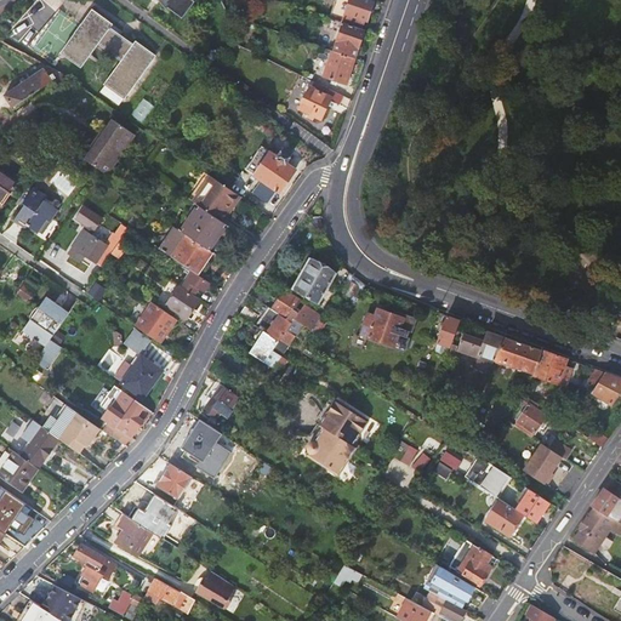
[(152,0),(155,3),(158,0),(164,11),(167,7),(182,18),(191,7),(182,0),(152,0)]
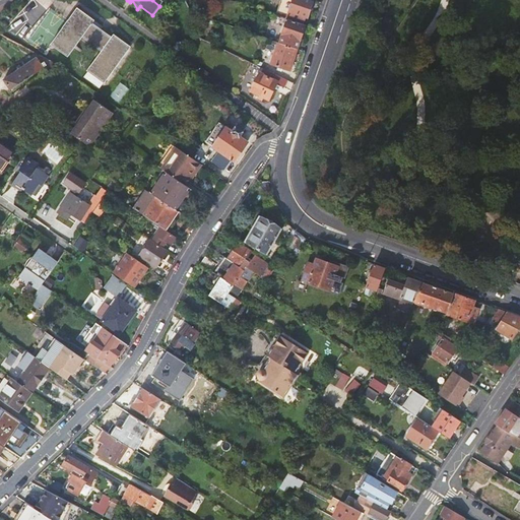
[(281,0),(276,15),(287,19),(303,24),(305,16),(308,17),(314,1),(312,0),(310,0),(281,0)]
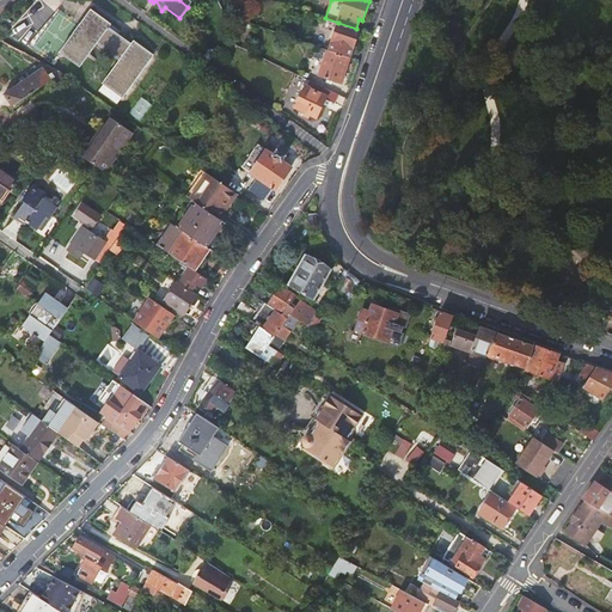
[(91,11),(60,53),(80,67),(97,43),(120,60),(101,89),(120,103),(153,55),(134,41),(132,44),(109,28),(110,24),(91,11)]
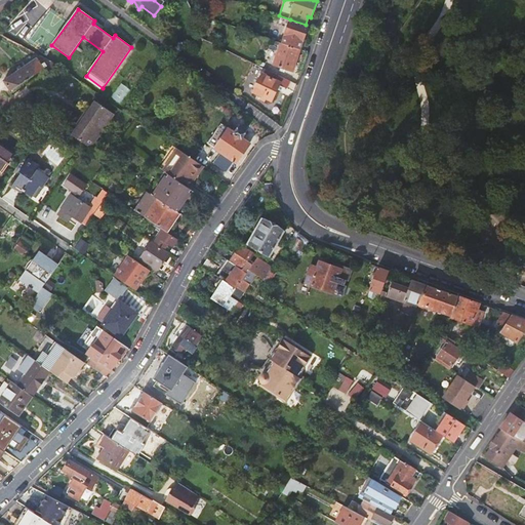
[(300,49),(308,25),(306,25),(290,19),(282,43),(300,49)]
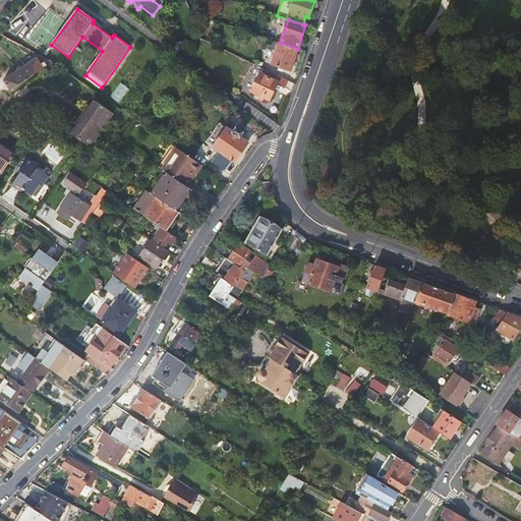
[(280,43),(279,43),(272,64),(291,70),(298,49),(280,43)]
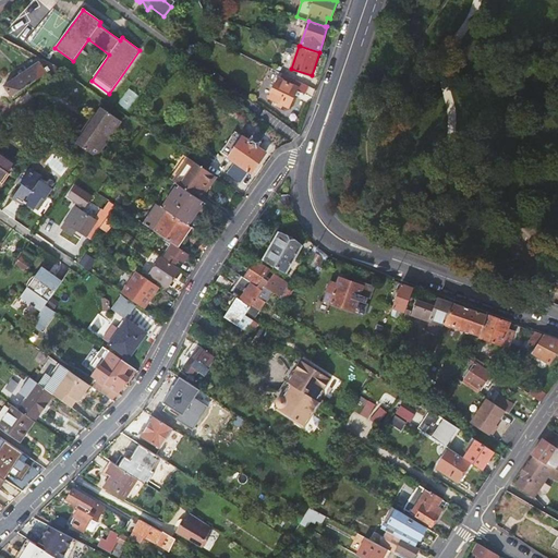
[(56,65),(44,59),(5,84),(13,95),(56,67),(56,65)]
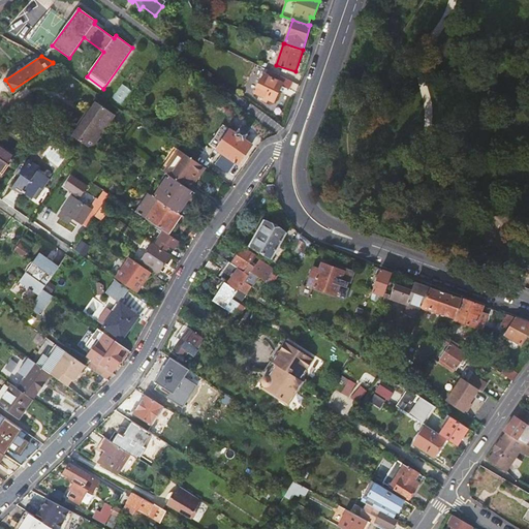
[(292,82),(267,69),(262,79),(261,79),(257,87),(258,87),(256,92),(265,96),(263,99),(266,101),(268,98),(274,101),(281,85),(289,89),(292,82)]
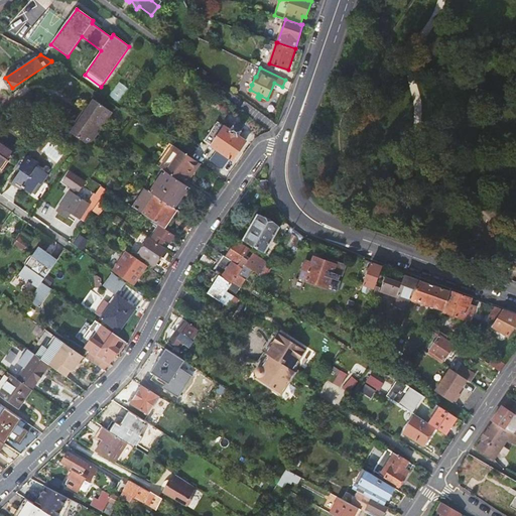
[(121,101),(130,86),(120,81),(112,95),(121,101)]
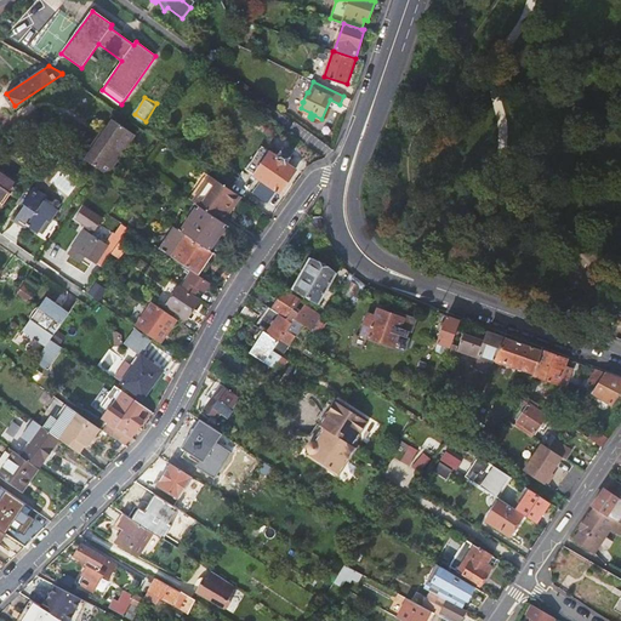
[(86,160),(108,175),(135,135),(113,120),(107,130),(104,127),(90,148),(93,149),(86,160)]
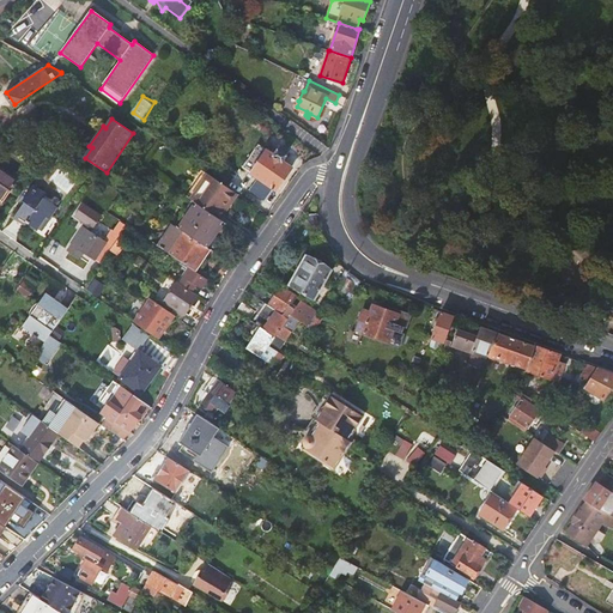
[(252,192),(266,201),(274,188),(277,190),(292,168),(283,161),(289,152),(280,146),(273,155),(259,145),(243,167),(260,178),(252,192)]
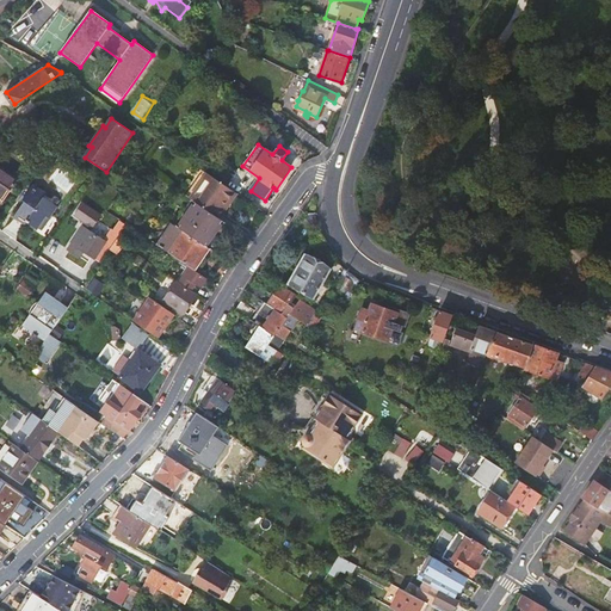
[(0,192),(6,197),(18,180),(0,167),(0,192)]
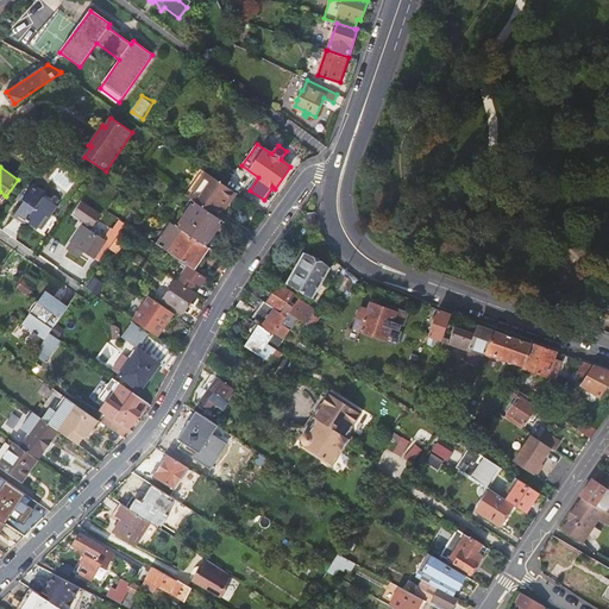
[(237,194),(207,174),(190,199),(192,200),(220,219),(237,194)]
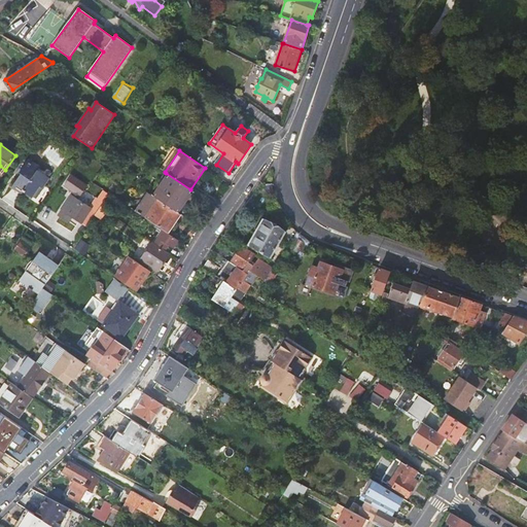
[(23,171),(21,174),(12,186),(23,194),(24,192),(25,194),(26,192),(33,197),(39,186),(42,188),(49,178),(36,169),(38,167),(28,161),(22,170),(23,171)]
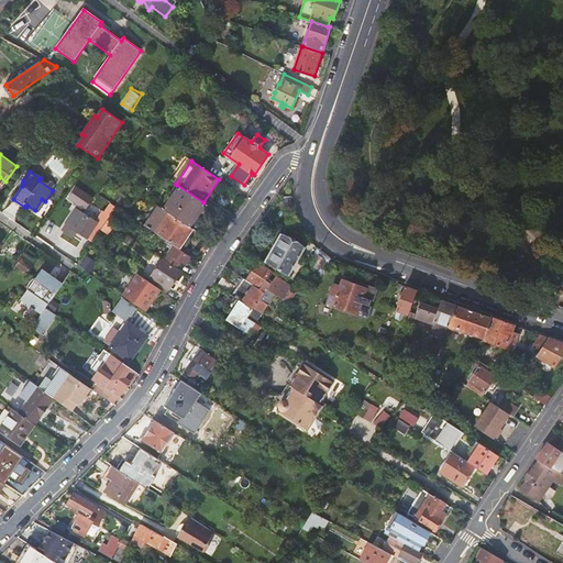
[(161,207),(190,228),(207,205),(203,202),(177,185),(161,207)]
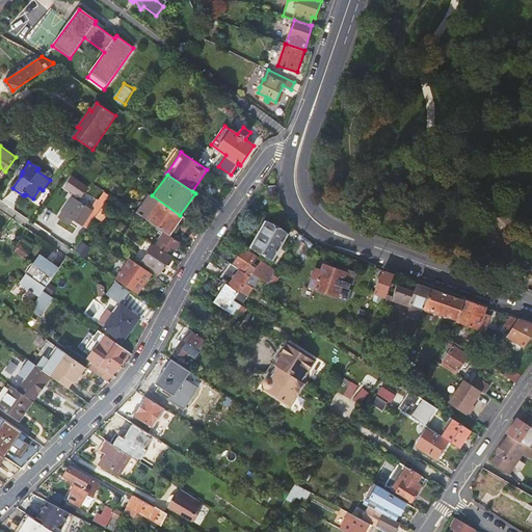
[(72,178),(65,187),(81,197),(87,187),(72,178)]
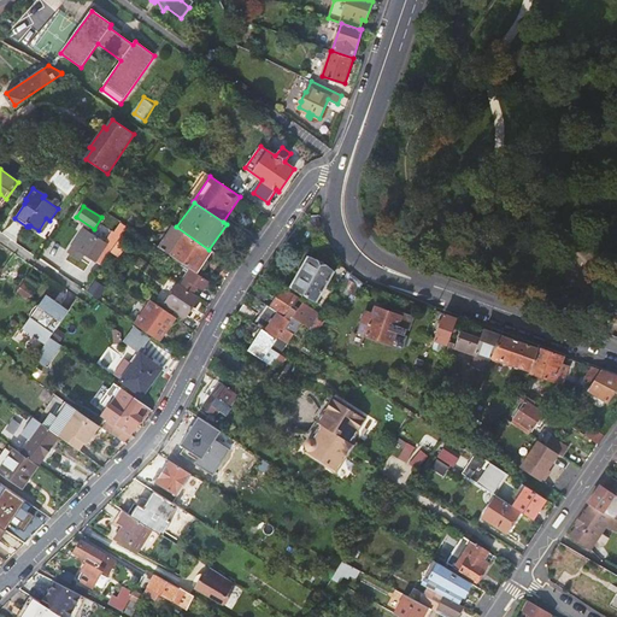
[(74,246),(84,253),(101,264),(106,258),(111,251),(118,241),(123,234),(128,227),(124,224),(122,222),(116,233),(115,231),(106,245),(84,230),(74,246)]
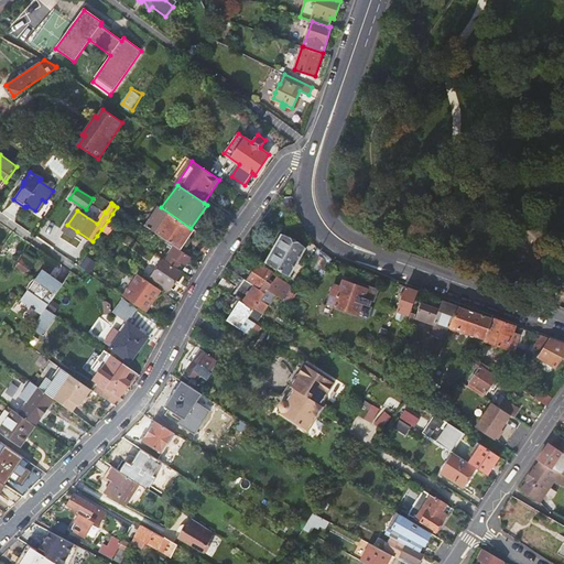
[(160,207),(147,227),(180,250),(193,230),(191,228),(161,207),(160,207)]
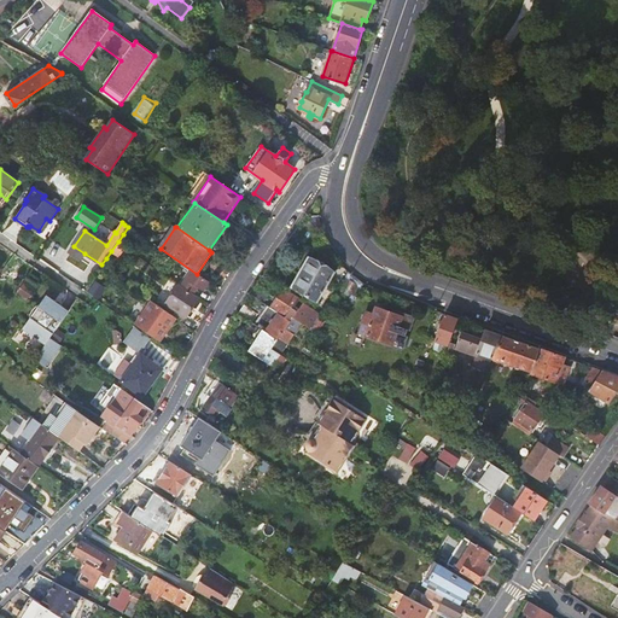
[(123,250),(126,246),(118,242),(111,251),(118,256),(123,250)]
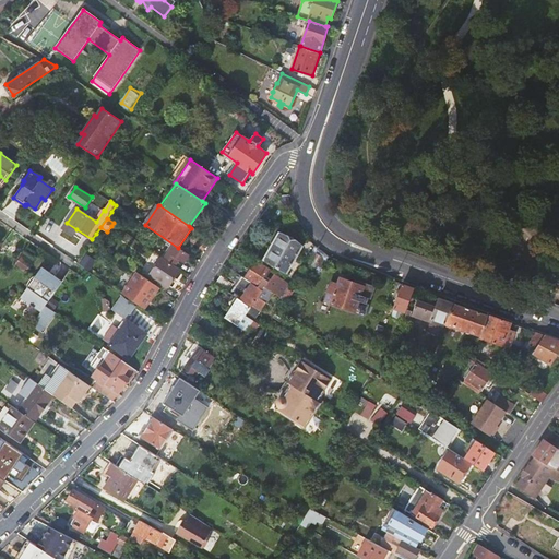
[(72,235),(76,229),(67,223),(63,228),(72,235)]
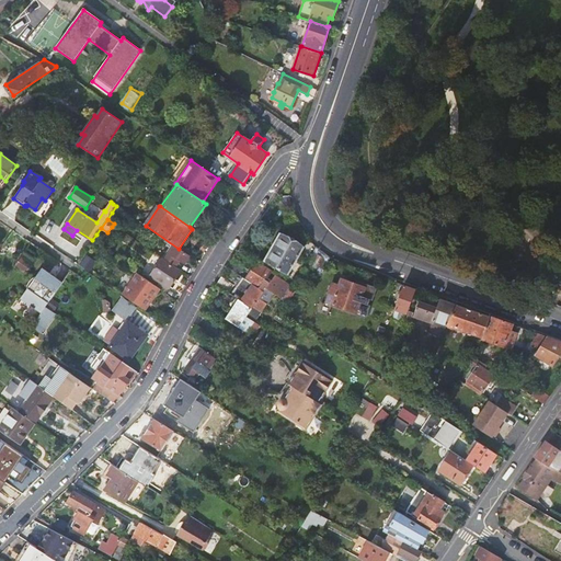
[(290,231),(282,229),(264,259),(288,273),(306,244),(299,237),(290,231)]
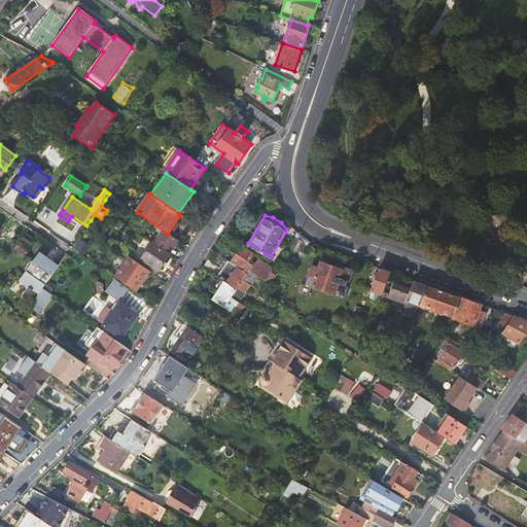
[(30,230),(23,241),(31,246),(38,235),(30,230)]
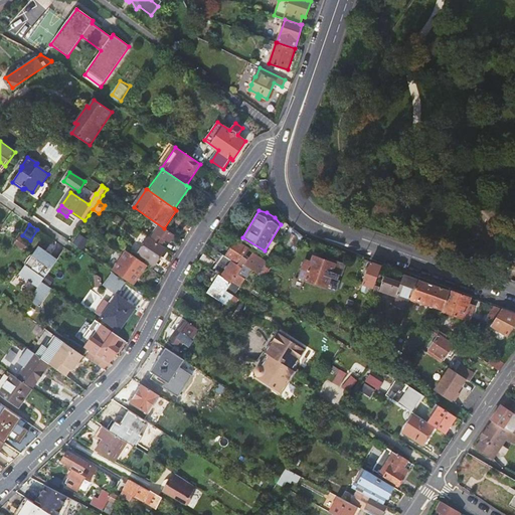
[(66,239),(69,241),(78,229),(74,226),(66,239)]
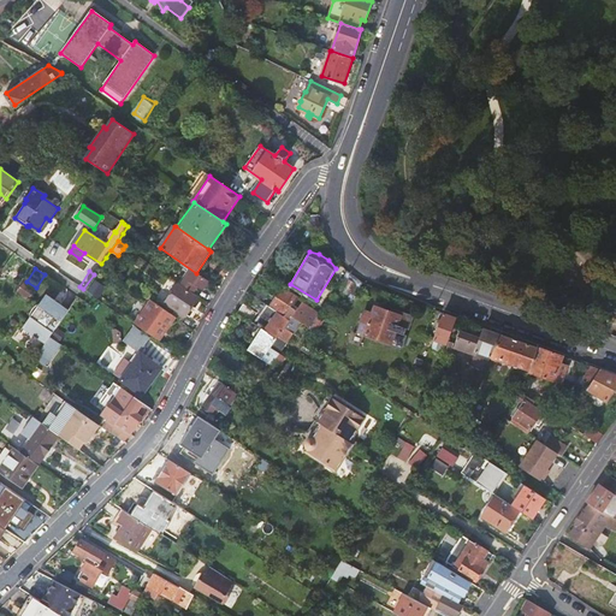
[(203,289),(208,282),(190,271),(182,284),(194,292),(197,285),(203,289)]
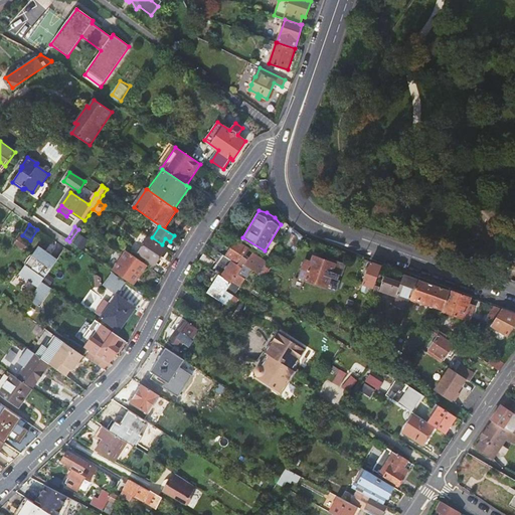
[(30,241),(30,240),(22,235),(15,244),(24,250),(30,241)]
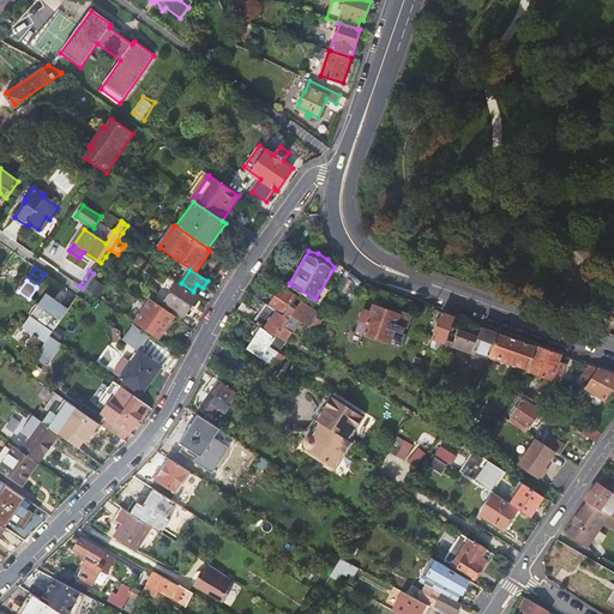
[(178,283),(166,302),(185,315),(198,296),(178,283)]
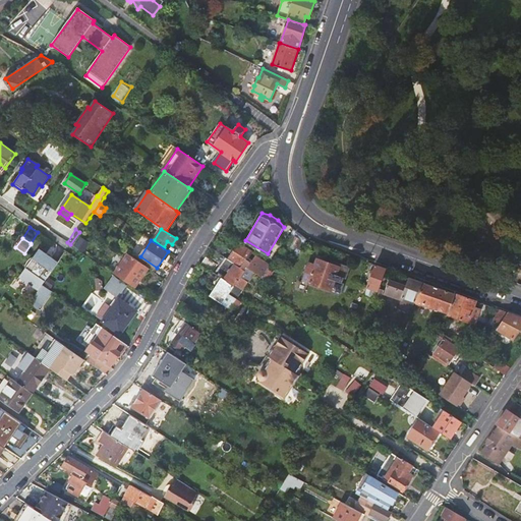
[(509,245),(502,241),(495,254),(502,257),(509,245)]
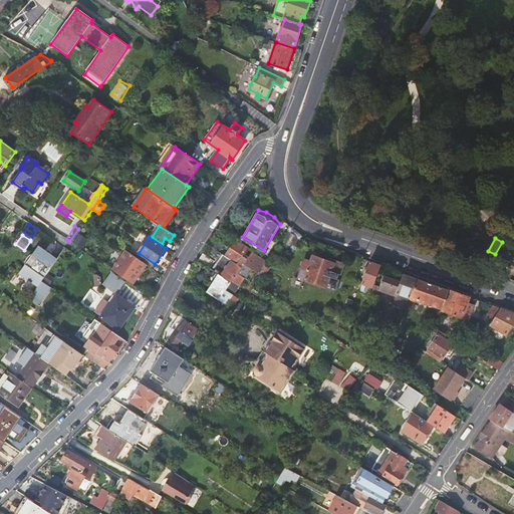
[(214,239),(209,245),(220,252),(224,245),(214,239)]
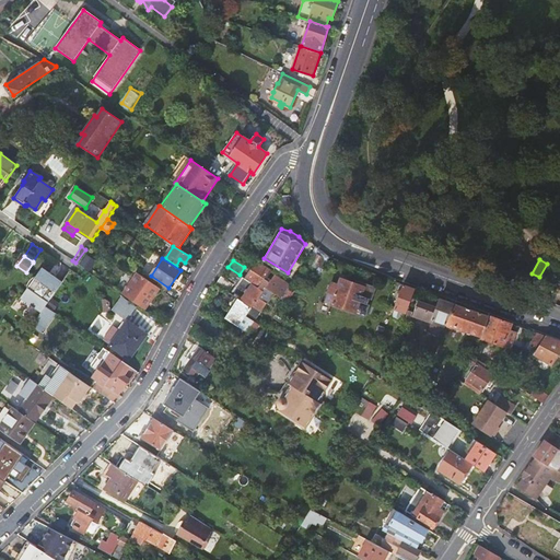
[(258,287),(271,270),(272,270),(257,261),(245,278),(258,287)]
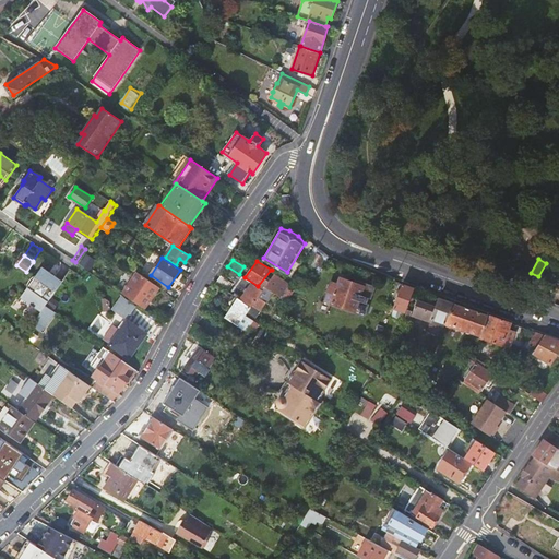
[(42,311),(45,306),(62,282),(42,268),(36,276),(35,275),(34,276),(33,276),(25,286),(26,287),(26,288),(21,297),(31,305),(28,307),(33,310),(35,308),(42,311)]
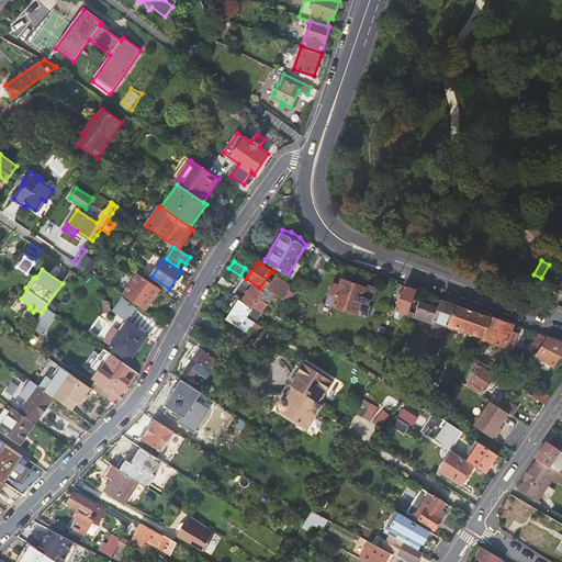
[(124,295),(145,311),(160,289),(138,274),(124,295)]
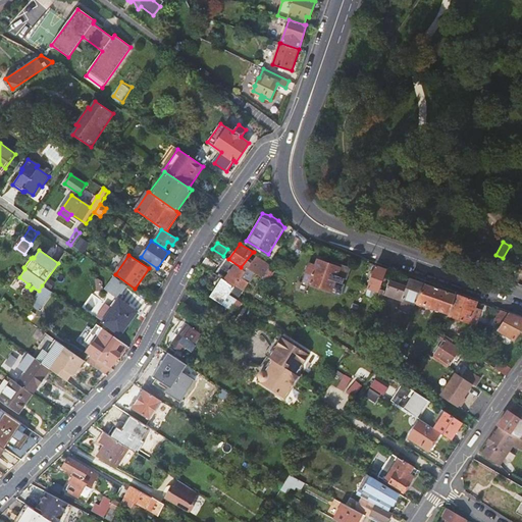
[(263,278),(271,266),(256,256),(248,268),(255,273),(263,278)]
